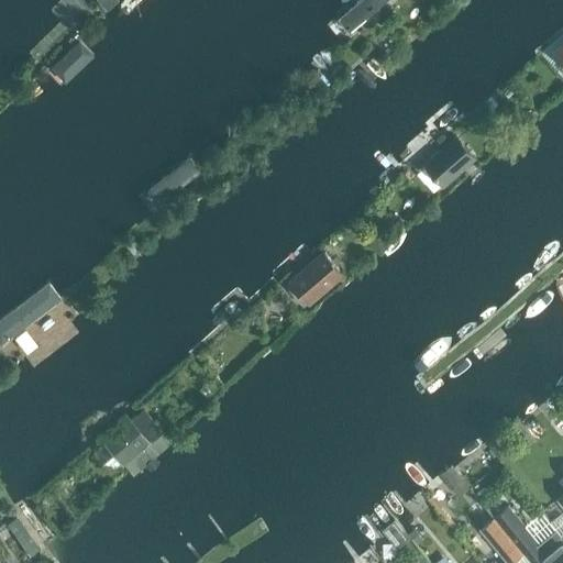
[(100,0),(110,10),(121,0),(100,0)]
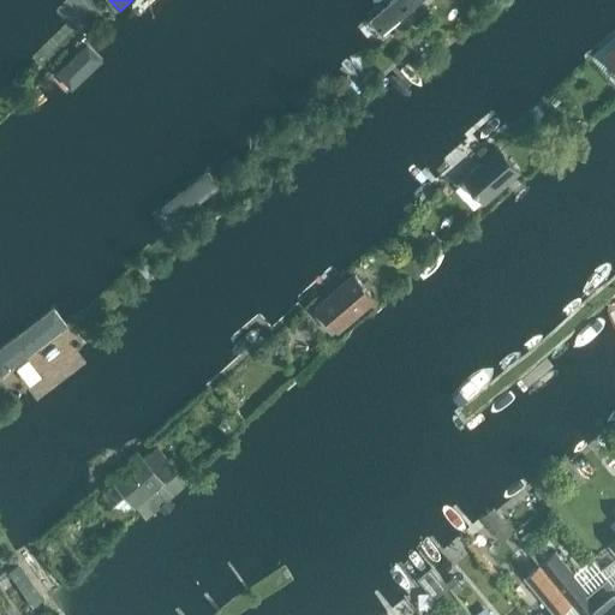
[(388,0),(352,35),(364,48),(415,0),(388,0)]
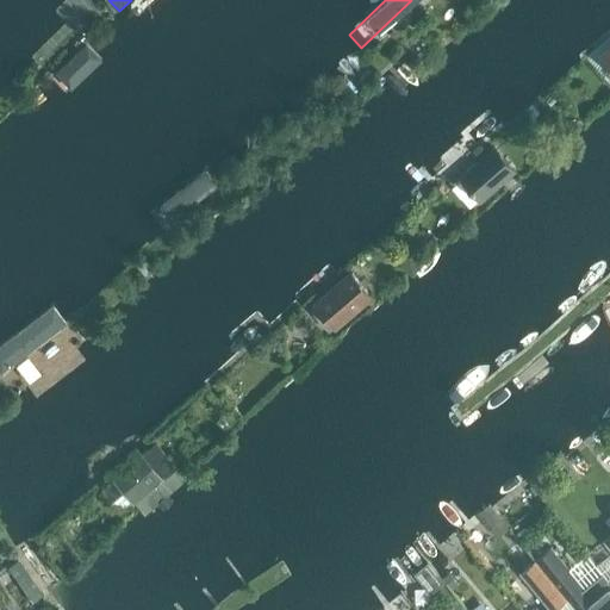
[(50,76),(66,93),(109,56),(93,38),(50,76)]
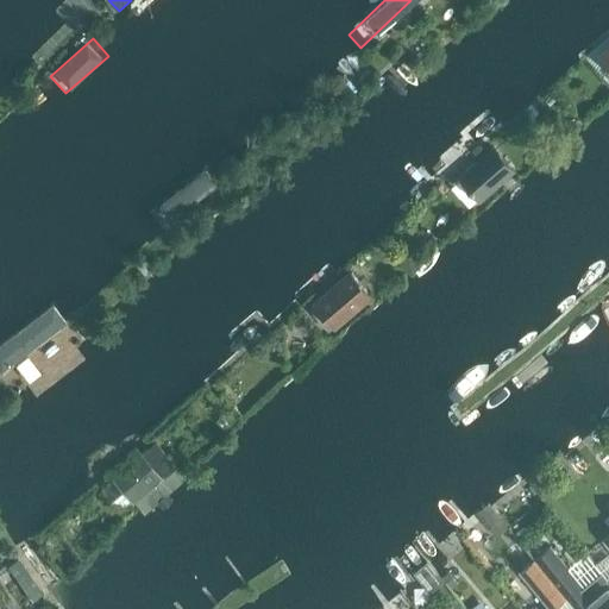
[(608,67),(608,43),(597,55),(608,67)]
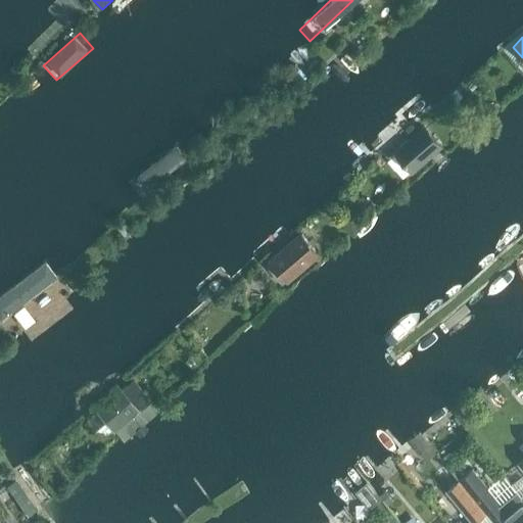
[(424,127),(395,151),(413,171),(441,146),(424,127)]
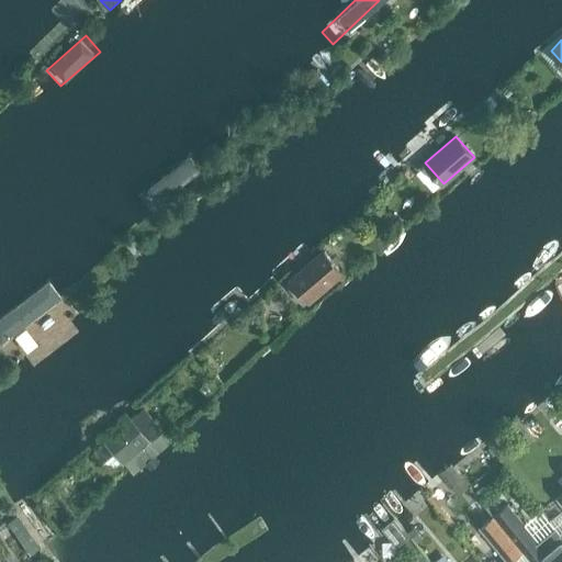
[(138,197),(152,213),(204,169),(191,153),(138,197)]
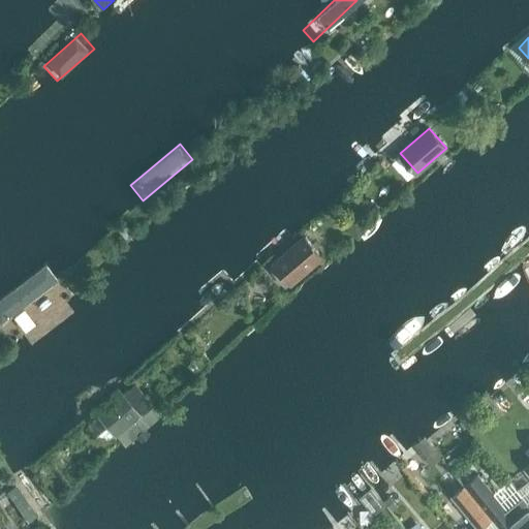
[(187,187),(199,177),(190,165),(178,176),(187,187)]
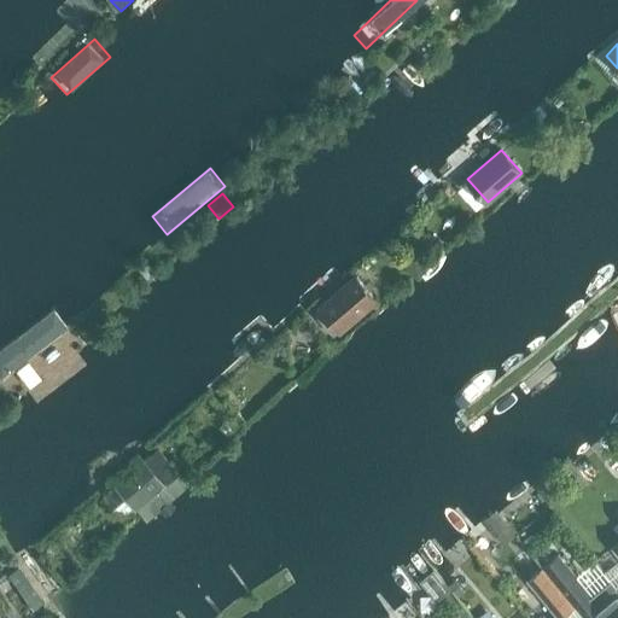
[(339,334),(378,299),(355,274),(316,308),(339,334)]
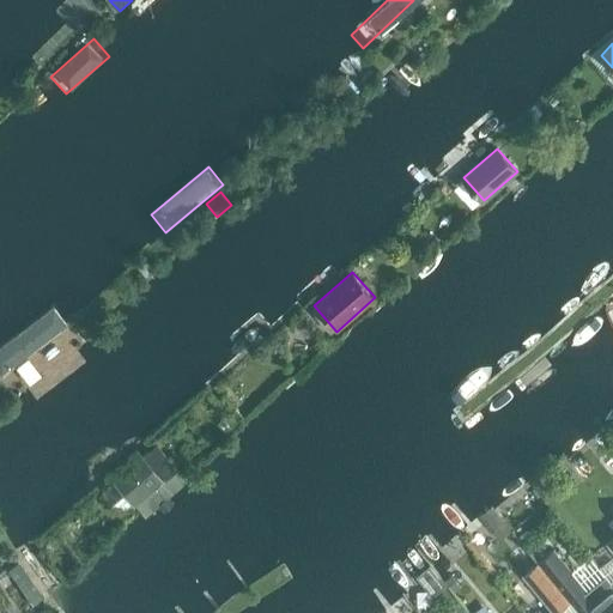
[(0,340),(0,378),(65,327),(50,303),(0,340)]
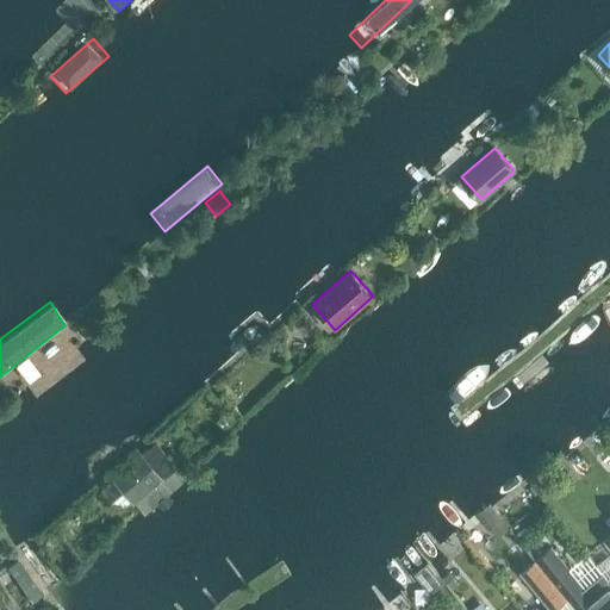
[(236,406),(229,412),(236,421),(243,415),(236,406)]
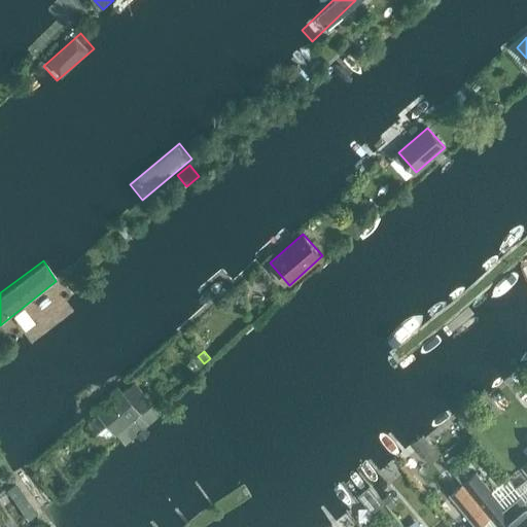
[(195,358),(188,363),(195,371),(201,365),(195,358)]
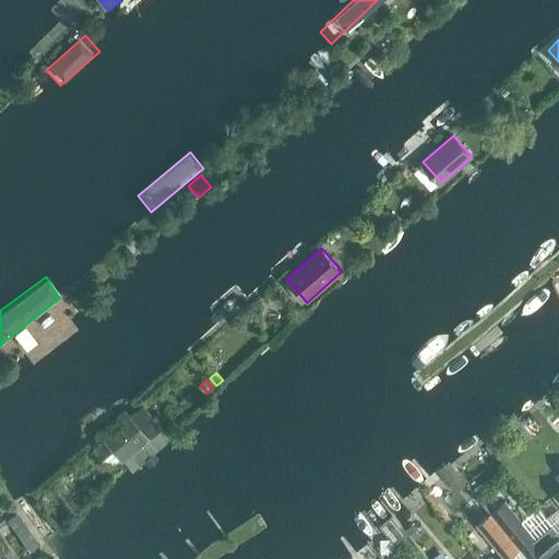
[(109,468),(121,459),(121,460),(142,442),(144,444),(150,440),(163,429),(143,406),(130,417),(125,411),(98,432),(104,438),(93,448),(109,468)]
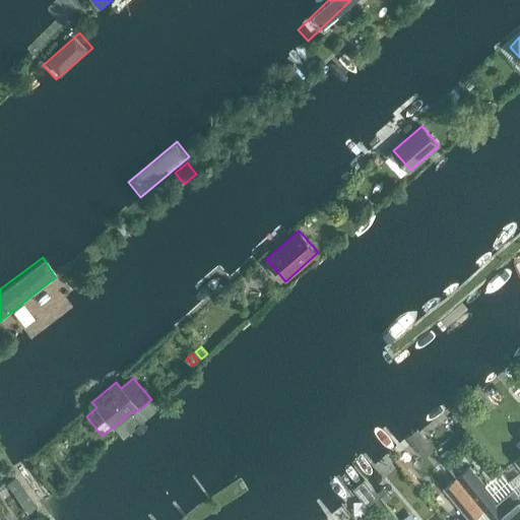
[(456,474),(455,475),(456,476),(482,508),(491,518),(500,511),(507,519),(519,519),(519,496),(517,493),(513,488),(500,499),(470,463),(456,474)]
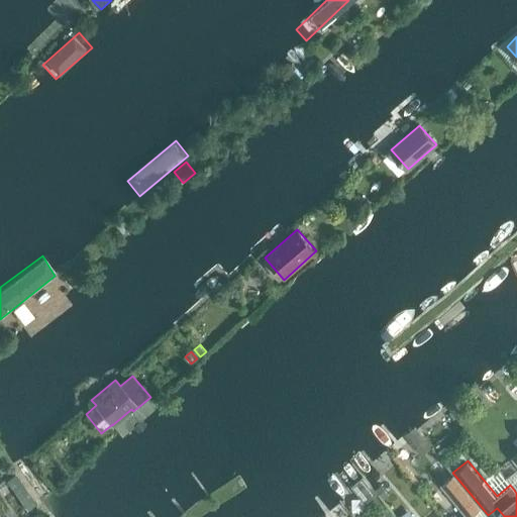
[(453,475),(440,486),(464,515),(467,516),(480,505),(453,474),(453,475)]
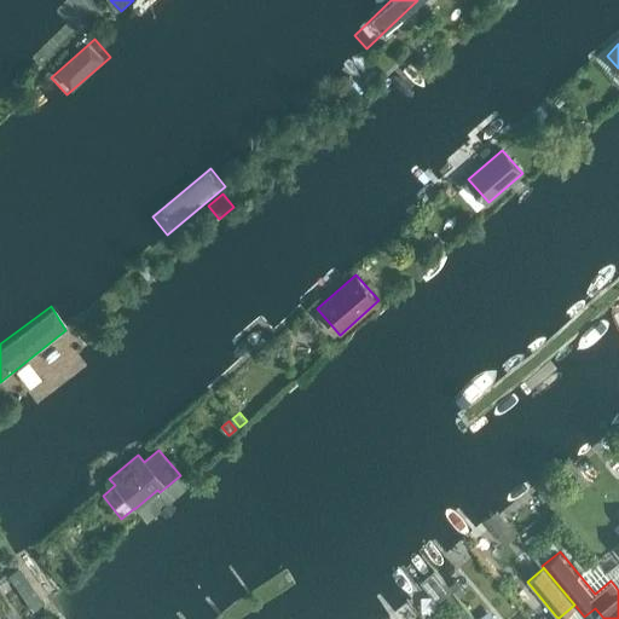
[(457,580),(450,585),(458,596),(466,591),(457,580)]
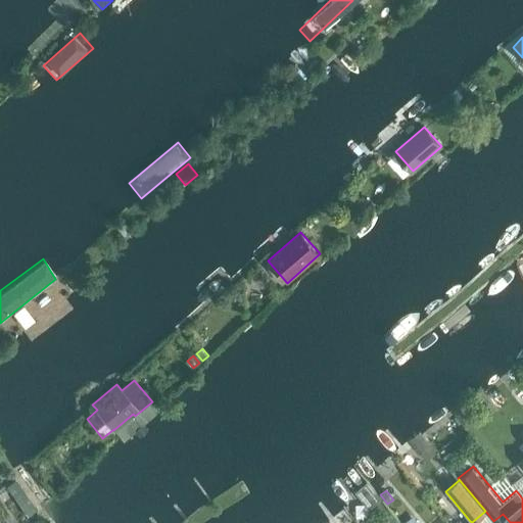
[(470,521),(467,522),(490,522),(493,521),(485,511),(472,522),(470,521)]
